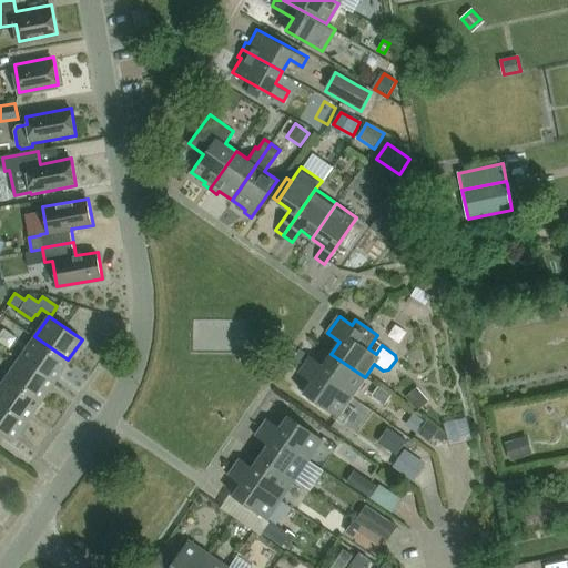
[(34,336),(21,356),(54,379),(68,359),(34,336)]
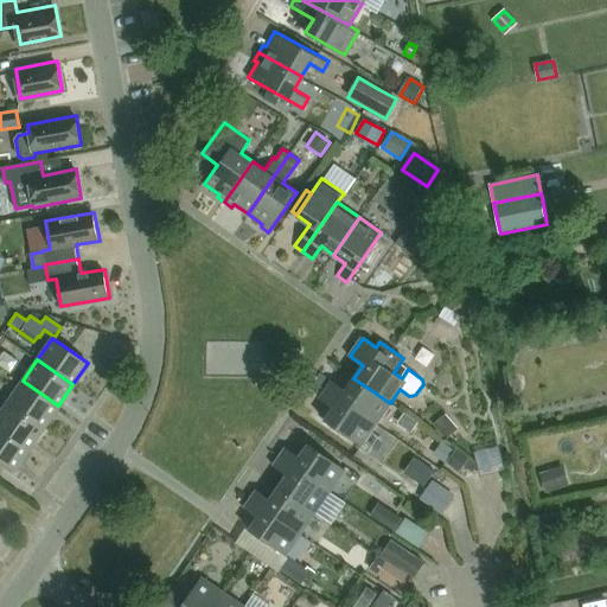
[(376,425),(390,403),(353,378),(345,390),(332,381),(326,389),(376,425)]
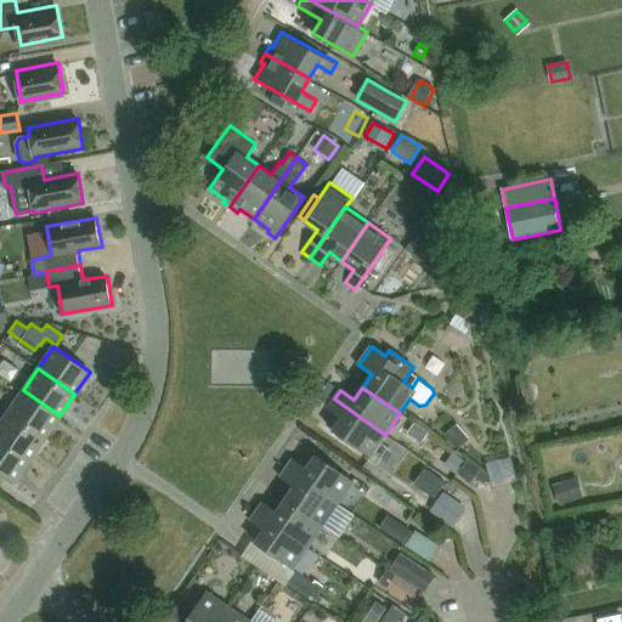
[(23,390),(7,412),(44,437),(60,416),(23,390)]
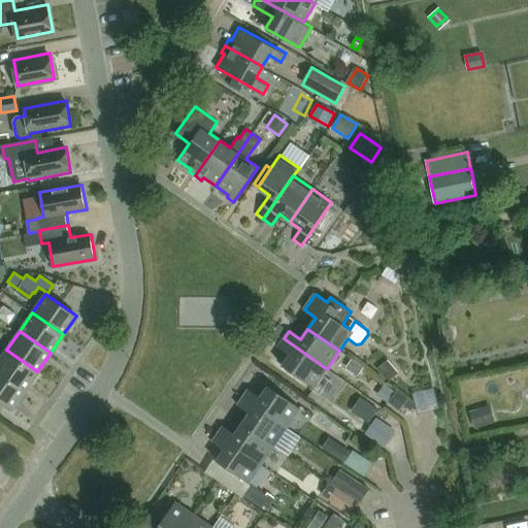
[(314,388),(327,369),(284,338),(275,350),(288,358),(283,366),(314,388)]
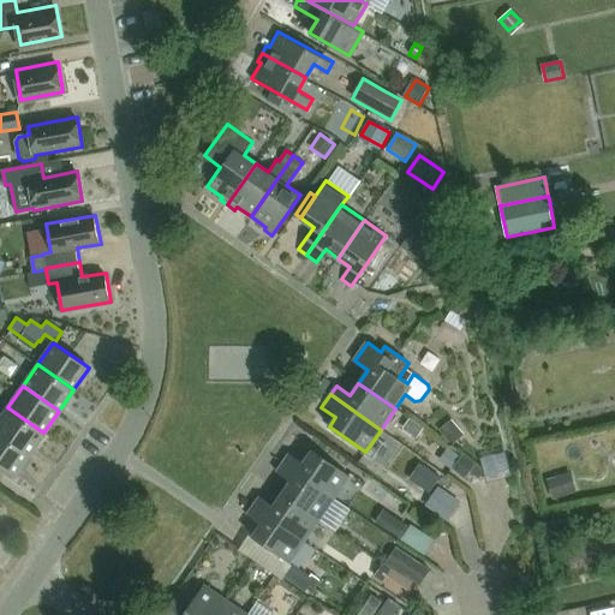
[(7,407),(0,418),(0,434),(29,454),(43,433),(7,407)]
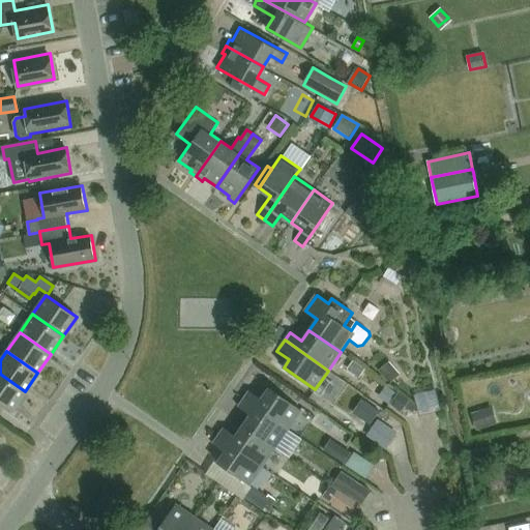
[(389,361),(378,371),(389,384),(401,375),(389,361)]
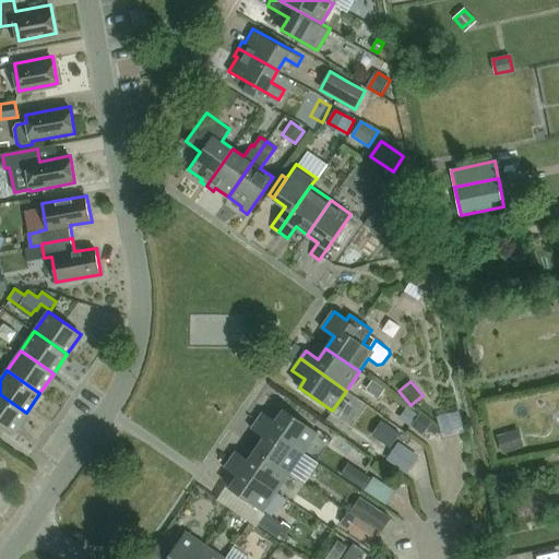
[(0,394),(0,424),(12,432),(26,413),(0,394)]
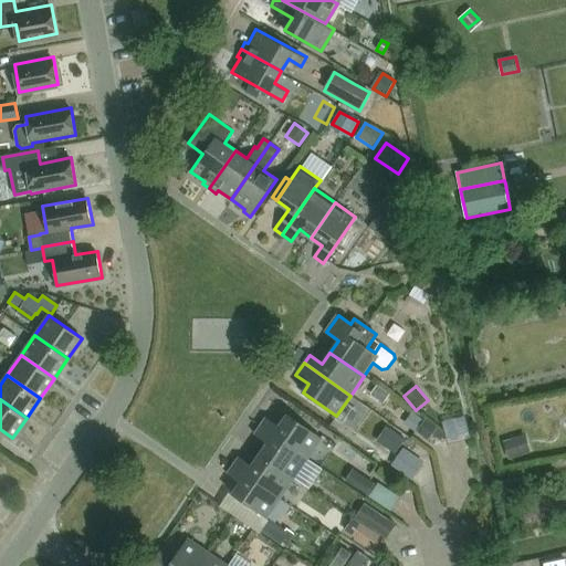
[(413,411),(405,423),(412,429),(417,432),(426,420),(413,411)]
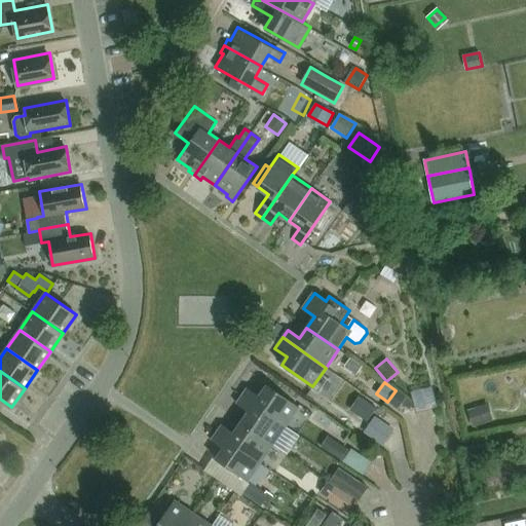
[(421,408),(442,405),(439,384),(418,387),(421,408)]
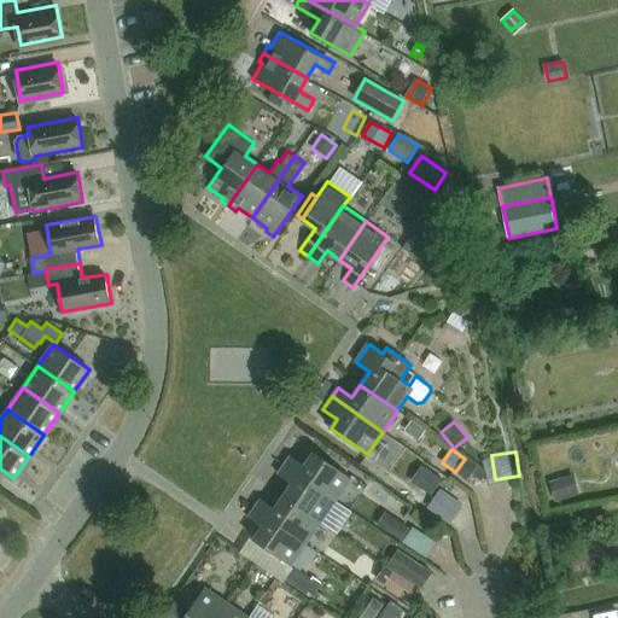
[(336,500),(351,478),(314,453),(304,465),(290,455),(284,465),(336,500)]
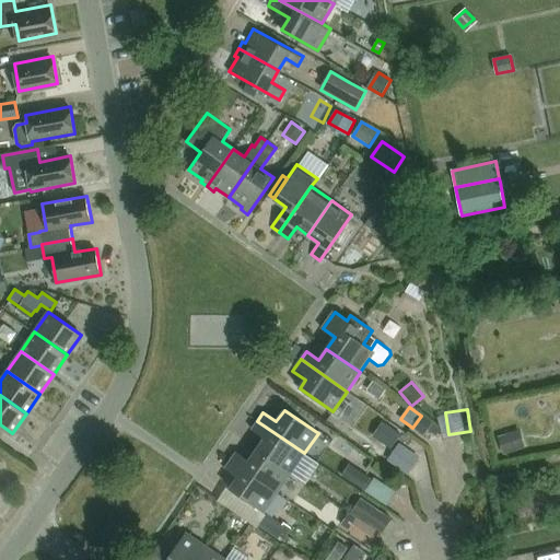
[(291,473),(304,453),(257,421),(252,429),(265,438),(257,450),(291,473)]
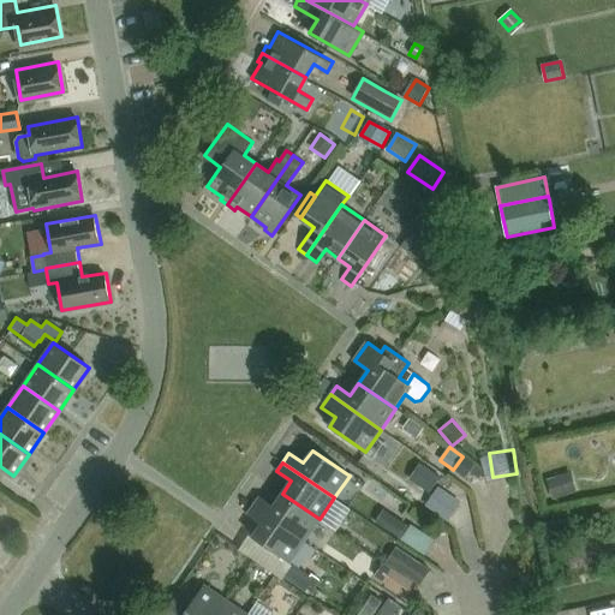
[(421,465),(410,482),(429,495),(440,478),(421,465)]
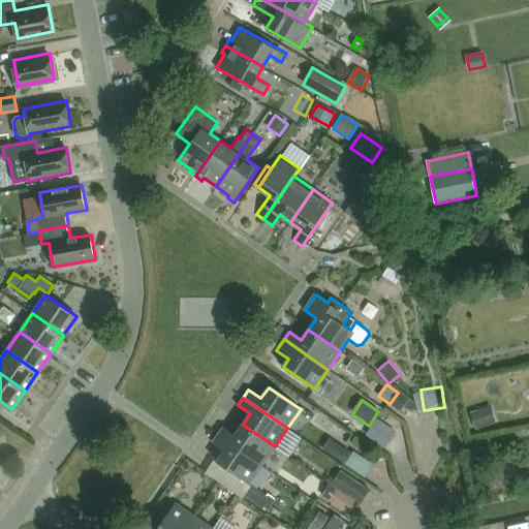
[(497,402),(476,408),(481,426),(502,421),(497,402)]
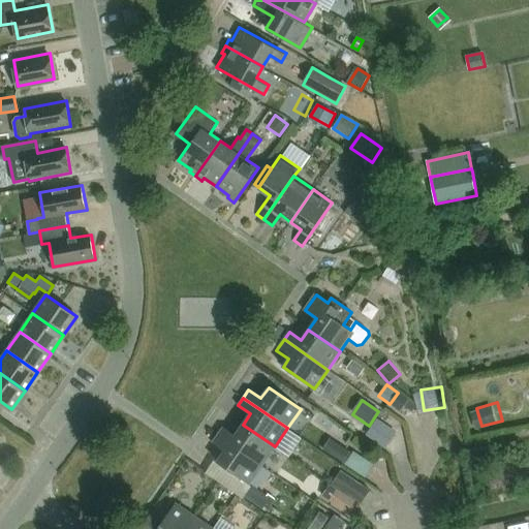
[(374,422),(365,433),(383,445),(392,434),(374,422)]
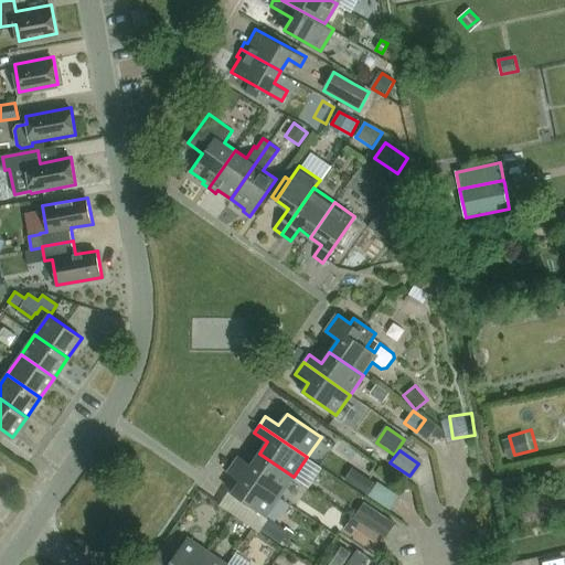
[(280,497),(294,477),(259,454),(252,466),(238,456),(233,464),(280,497)]
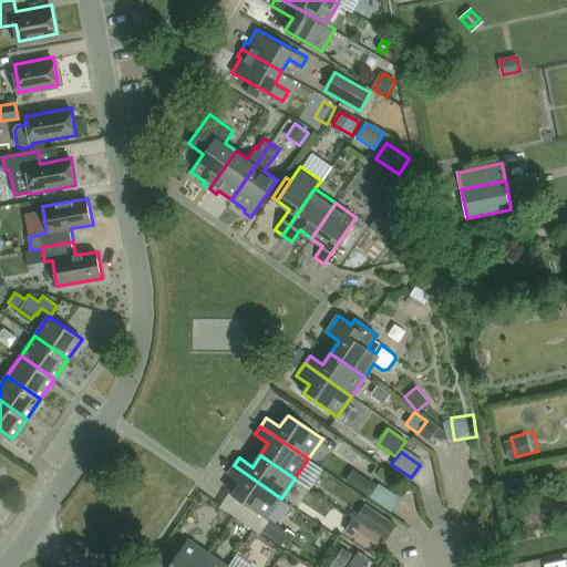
[(267,518),(281,498),(234,465),(228,474),(240,483),(232,495),(267,518)]
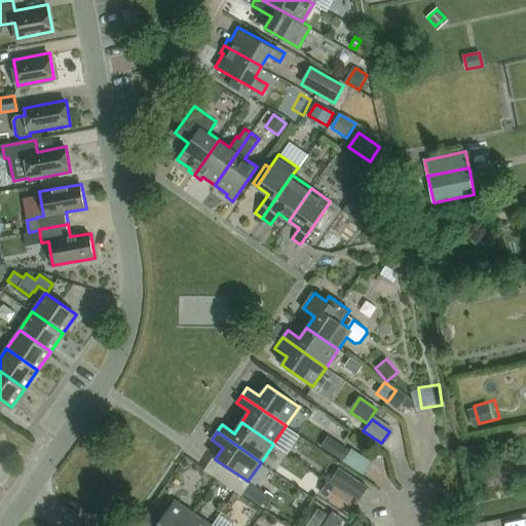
[(321,447),(341,460),(348,449),(342,445),(329,436),(321,447)]
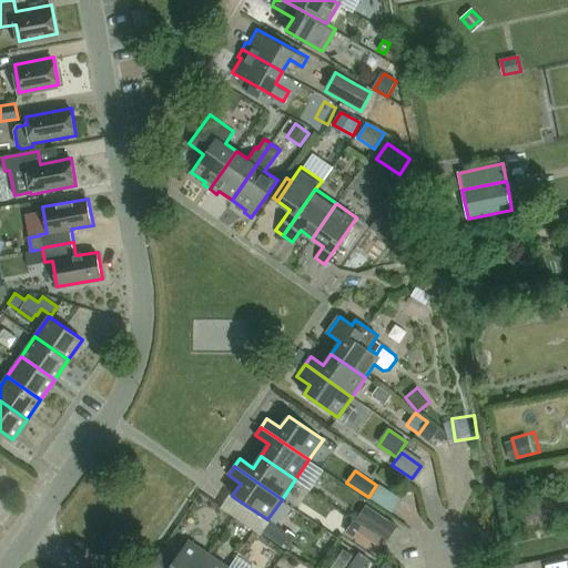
[(533,496),(531,509),(545,510),(545,497),(533,496)]
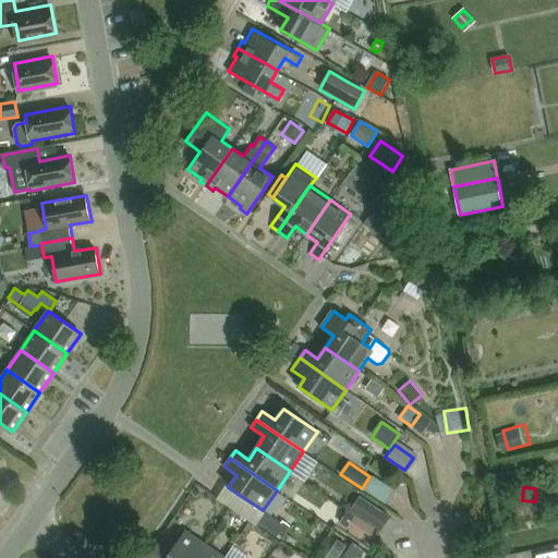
[(360,499),(351,512),(381,533),(390,520),(360,499)]
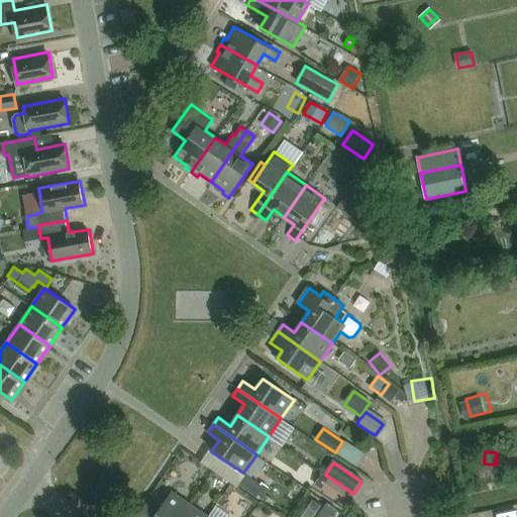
[(246,475),(239,485),(255,498),(264,488),(246,475)]
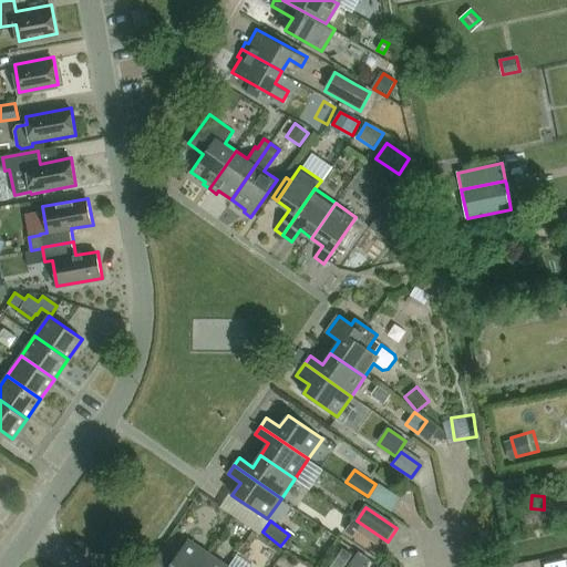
[(384,540),(367,529),(362,526),(354,538),(377,553),(384,540)]
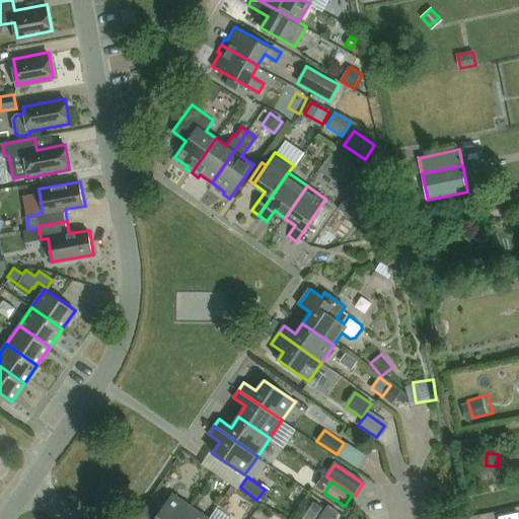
[(180,518),(190,507),(172,495),(162,509),(151,501),(138,518),(180,518)]
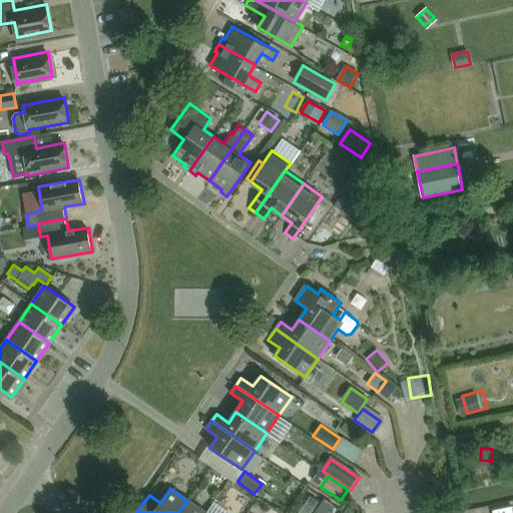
[(311,496),(299,512),(311,512),(315,508),(319,502),(311,496)]
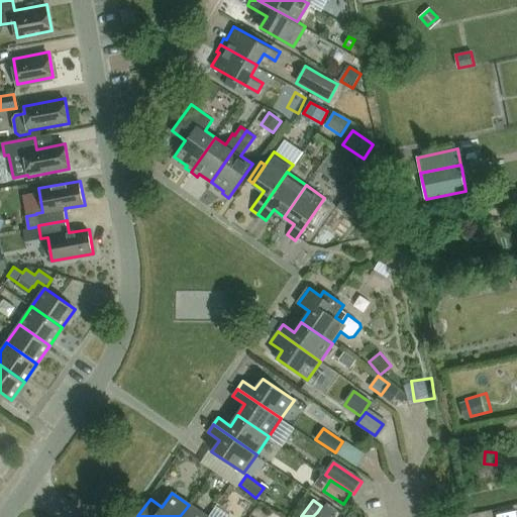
[(206,516),(207,516),(189,505),(180,516),(206,516)]
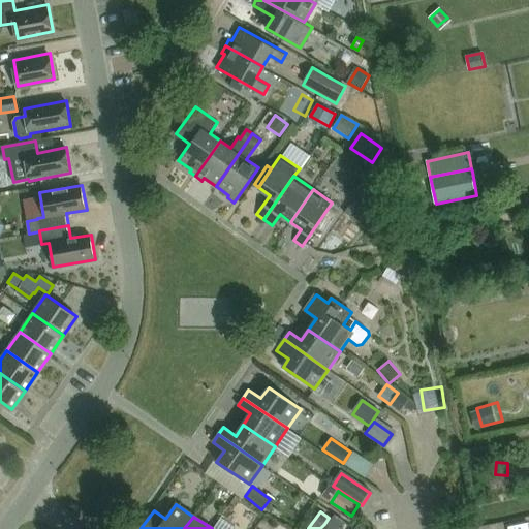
[(335,517),(327,528),(329,528),(338,528),(343,522),(335,517)]
